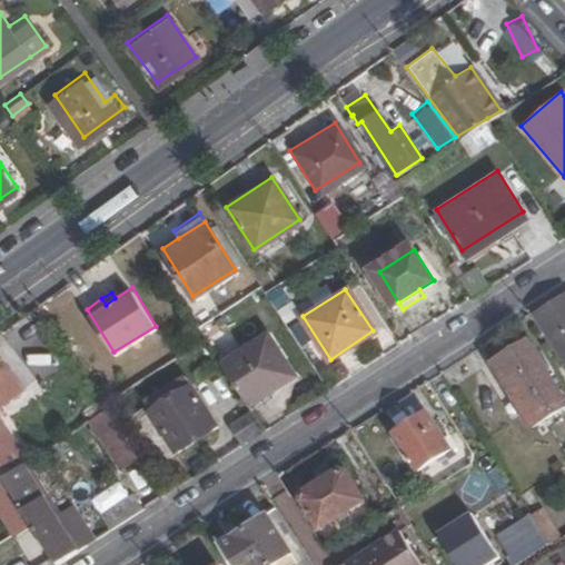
[(564,295),(539,311),(564,353),(564,295)]
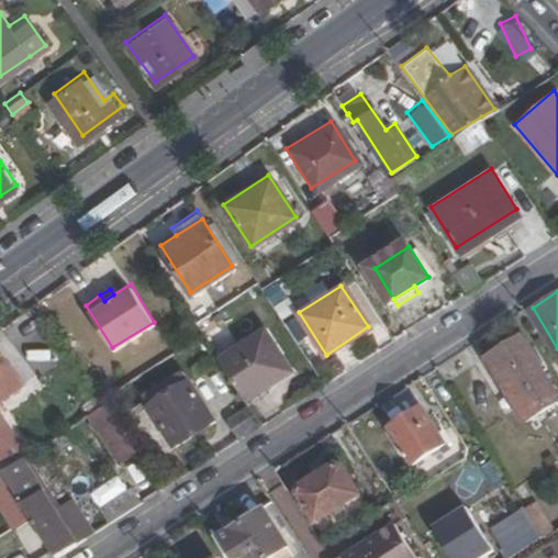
[(218,358),(245,401),(292,370),(264,327),(218,358)]
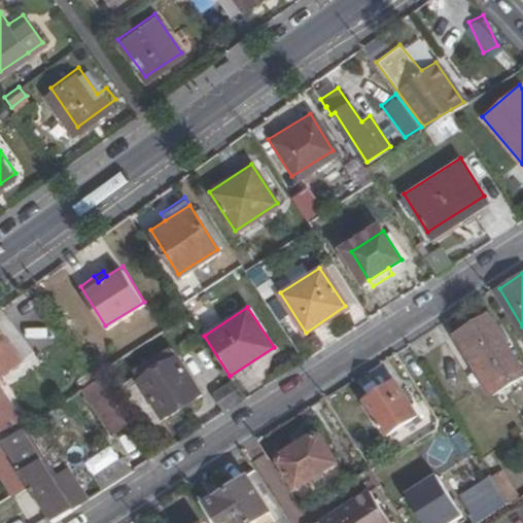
[(493,390),(522,371),(522,360),(491,311),(455,333),(493,390)]
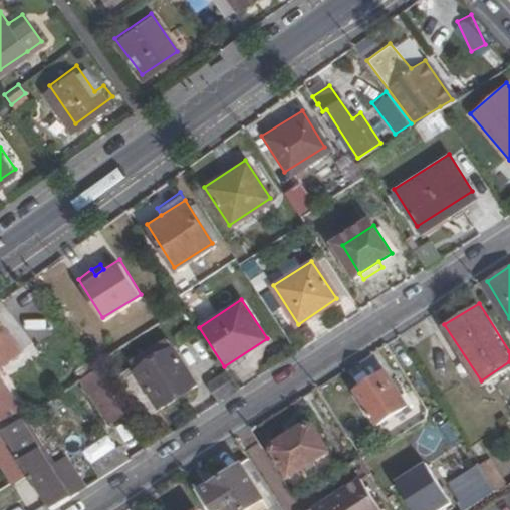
[(0,425),(1,427),(13,418),(0,398),(0,344),(9,338),(0,323),(0,425)]
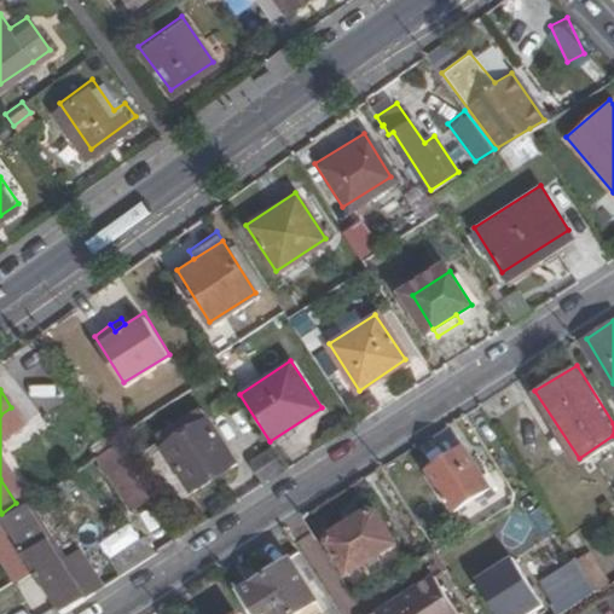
[(181,432),(163,444),(191,488),(235,461),(201,407),(175,424),(181,432)]
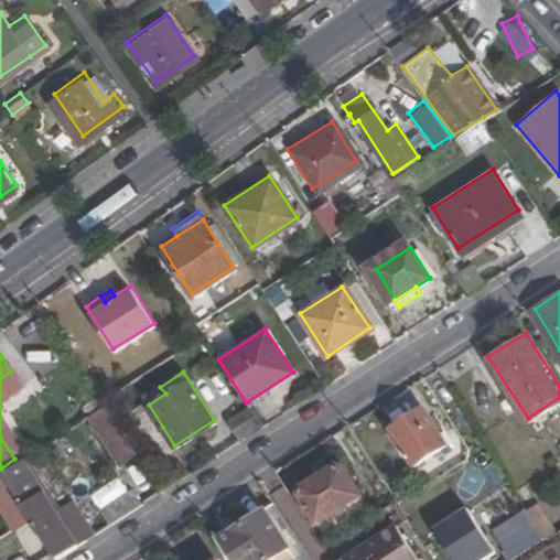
[(143,397),(149,405),(165,394),(160,387),(143,397)]
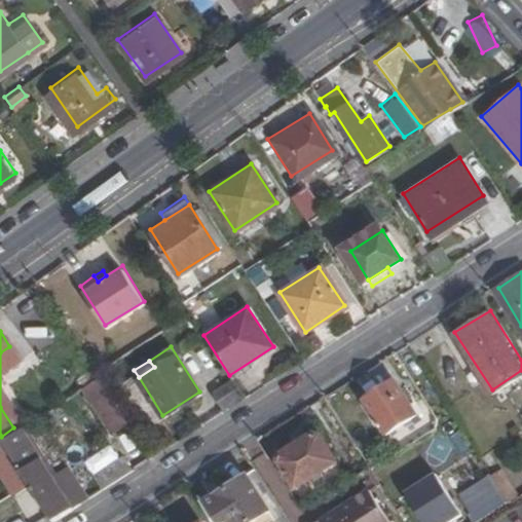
[(113,433),(142,410),(105,365),(77,387),(113,433)]
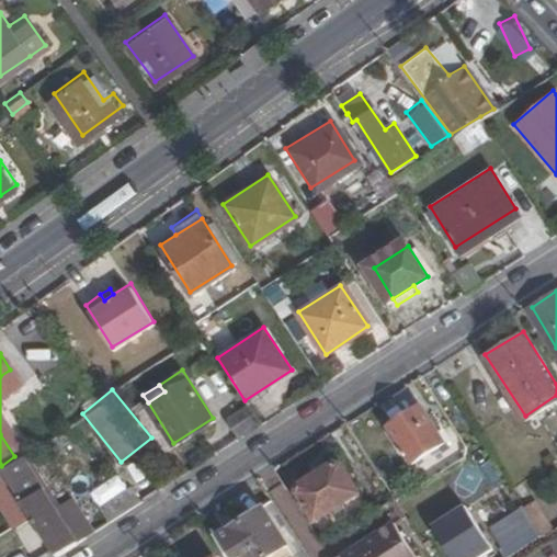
[(409,461),(443,440),(420,404),(387,425),(409,461)]
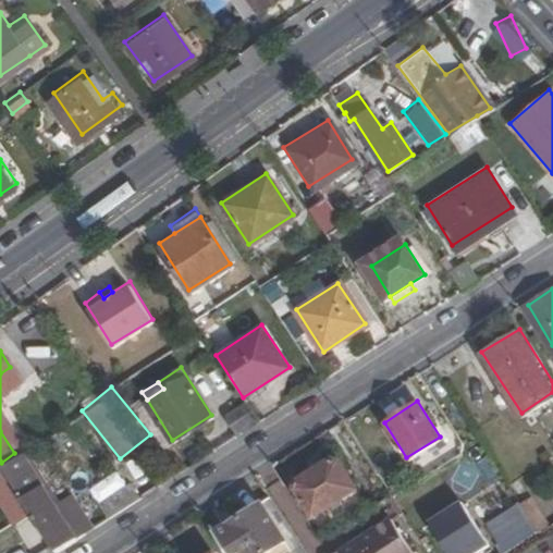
[(234,434),(257,419),(246,402),(222,416),(234,434)]
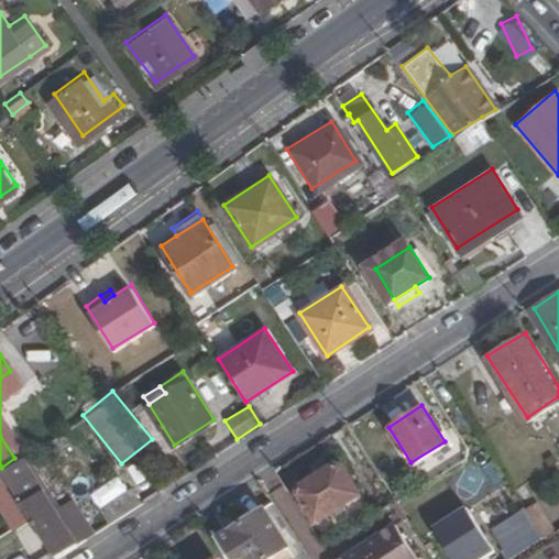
[(31,473),(20,456),(14,458),(1,468),(12,485),(31,473)]
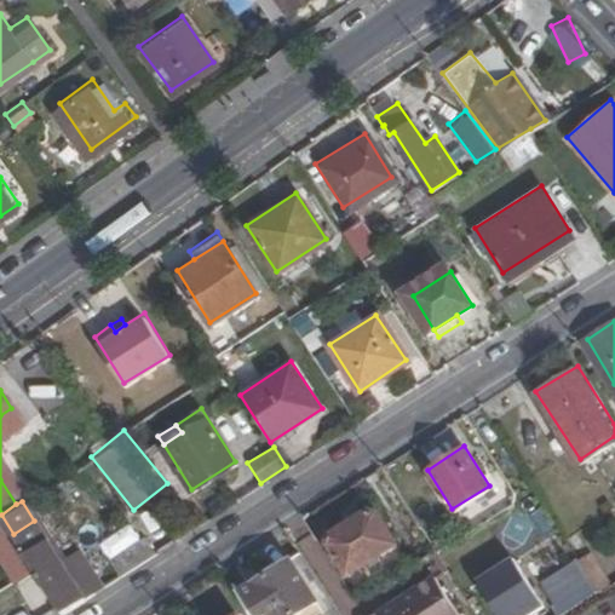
[(346,570),(391,541),(371,509),(325,538),(346,570)]
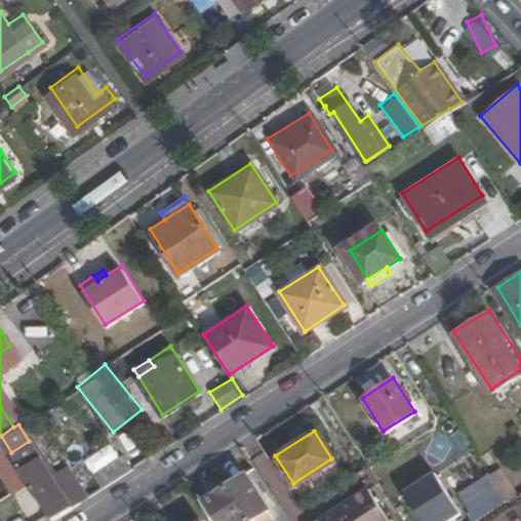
[(29,461),(38,454),(29,441),(11,452),(17,462),(26,455),(29,461)]
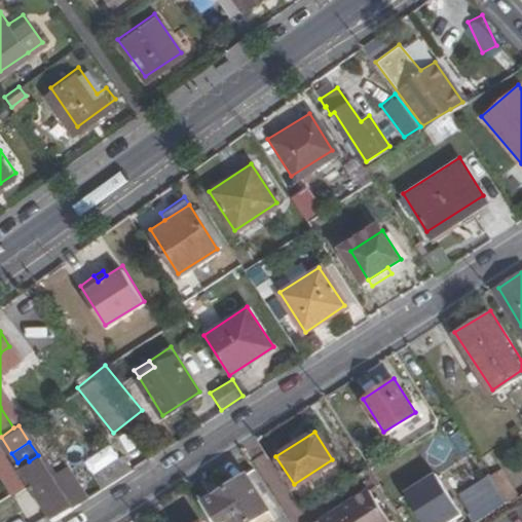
[(74,505),(90,494),(69,461),(58,444),(41,453),(38,455),(29,461),(26,456),(17,462),(53,517),(74,505)]
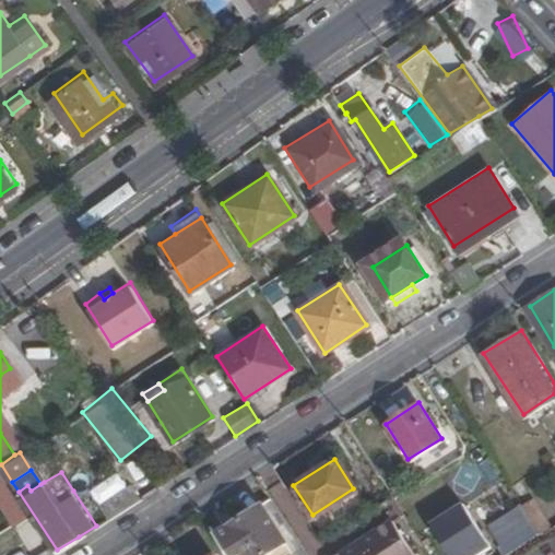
[(129,481),(99,500),(108,515),(139,494),(129,481)]
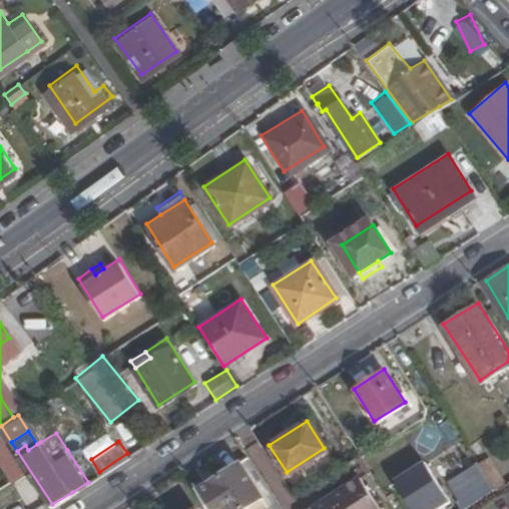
[(486,454),(476,460),(493,487),(503,481),(486,454)]
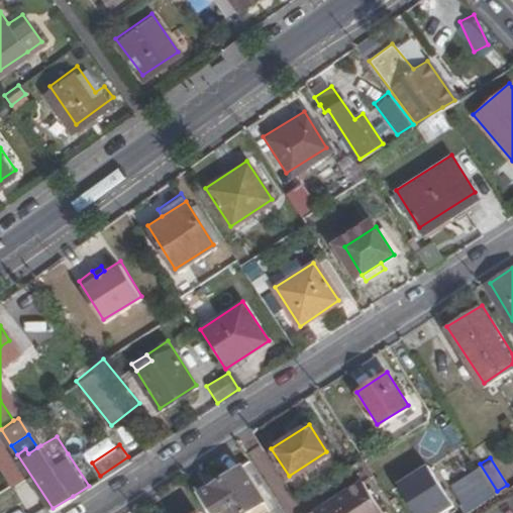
[(249,460),(198,494),(210,512),(242,512),(263,500),(270,512),(279,506),(249,460)]
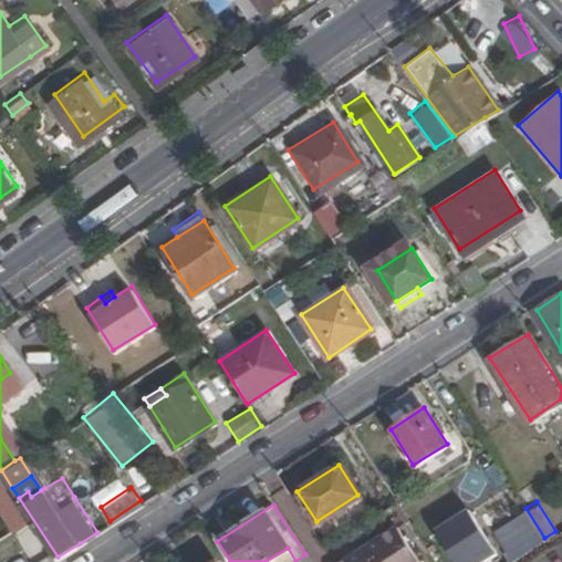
[(466,507),(432,529),(453,561),(486,561),(497,555),(466,507)]
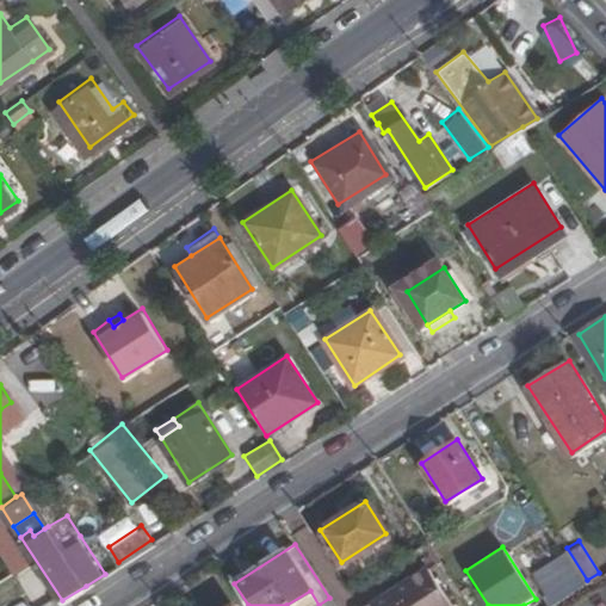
[(450,605),(427,567),(365,605),(450,605)]
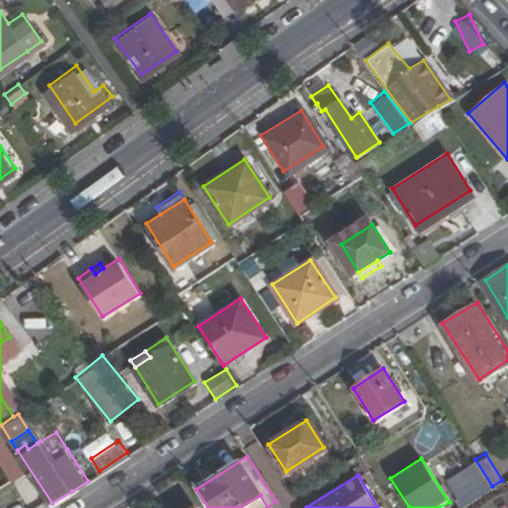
[(265,507),(267,507),(260,495),(240,507),(265,507)]
